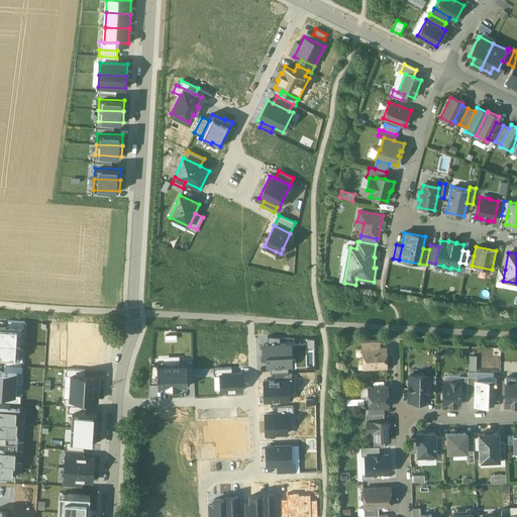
[(466,264),(463,273),(470,274),(472,266),(474,255),(468,254),(466,264)]
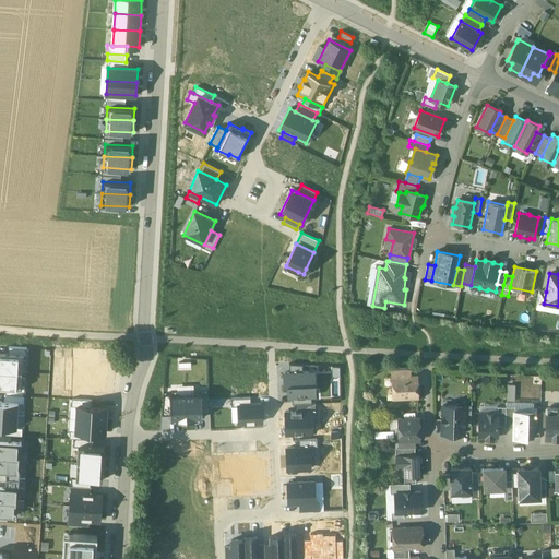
[(546,292),(539,290),(536,304),(544,305),(544,304),(546,292)]
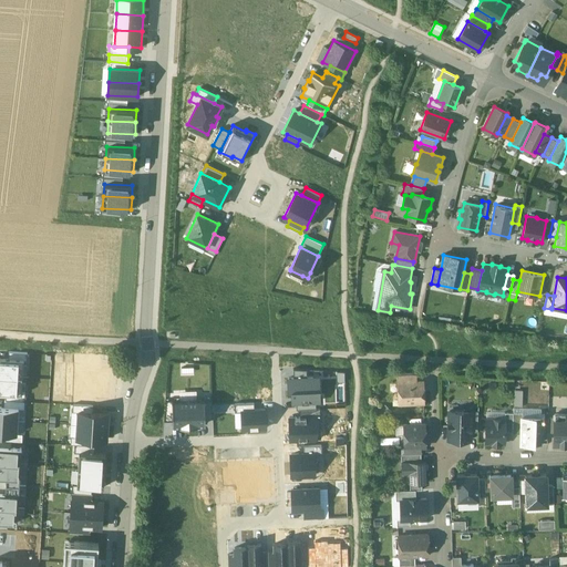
[(28,352),(9,351),(9,358),(24,359),(23,360),(27,361),(28,352)]
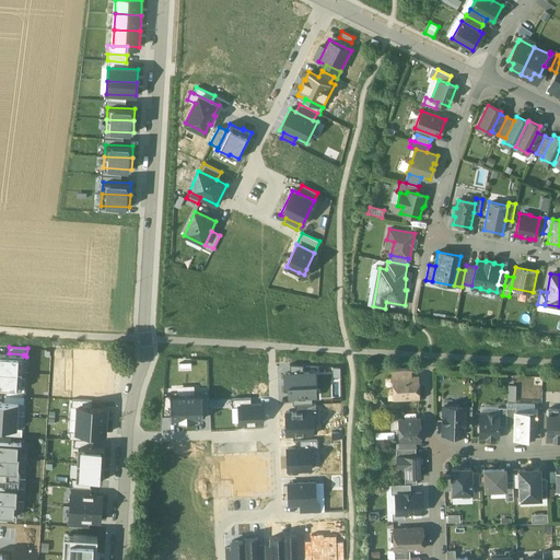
[(0,370),(23,372),(23,356),(24,354),(9,353),(0,352),(0,370)]
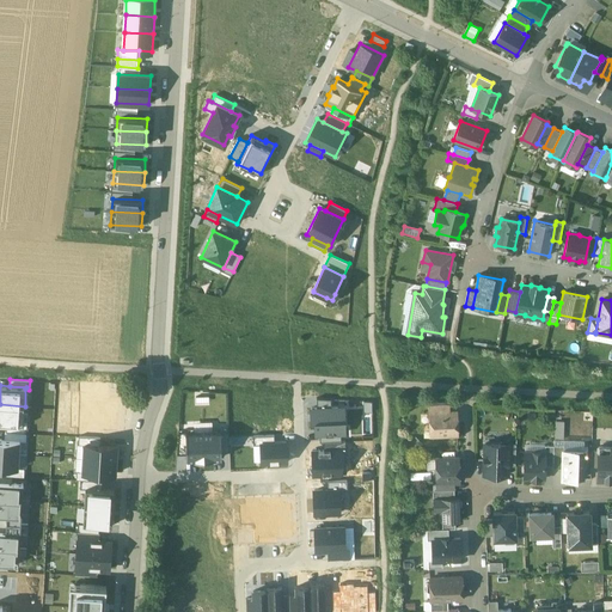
[(25,407),(0,404),(0,423),(7,424),(24,426),(24,424),(25,407)]
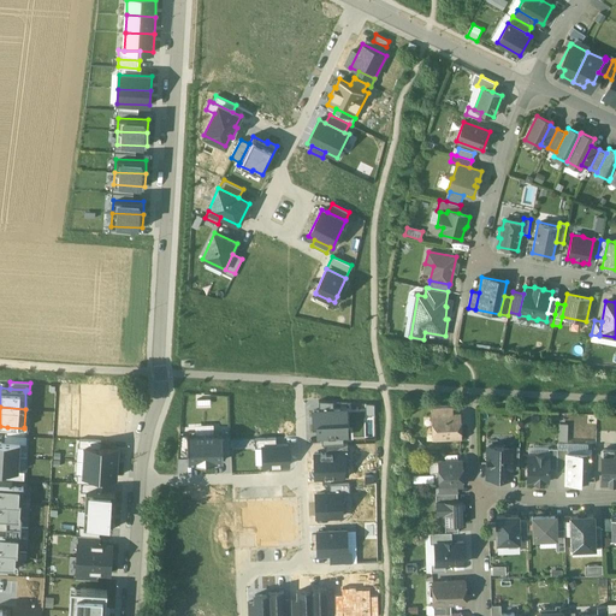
[(319,409),(315,409),(317,437),(321,437),(343,436),(348,436),(347,408),(332,408),(319,409)]
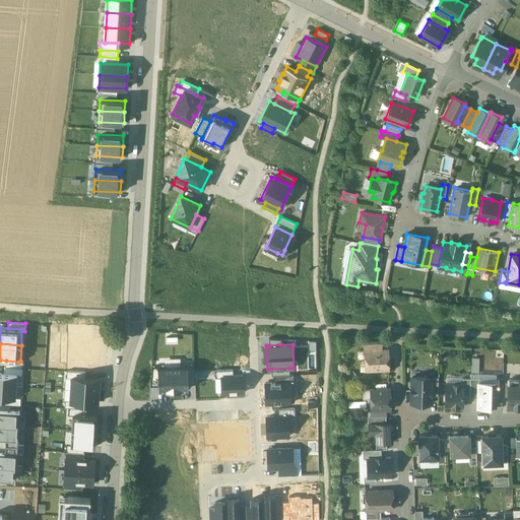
[(381,349),(366,350),(367,369),(388,369),(388,349),(381,349)]
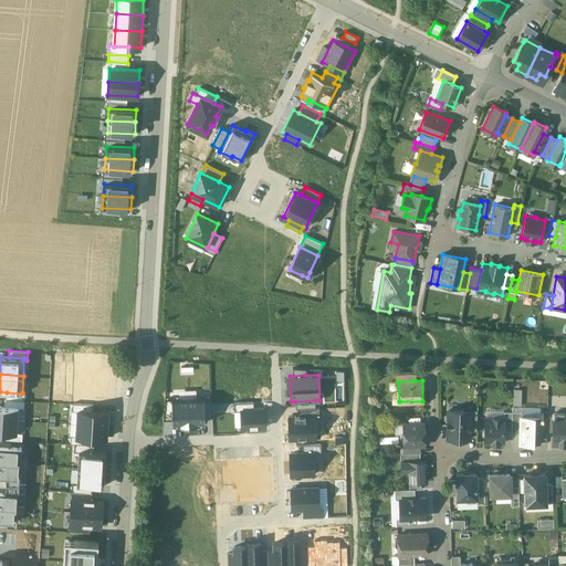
[(203,398),(188,399),(189,425),(205,423),(205,418),(203,398)]
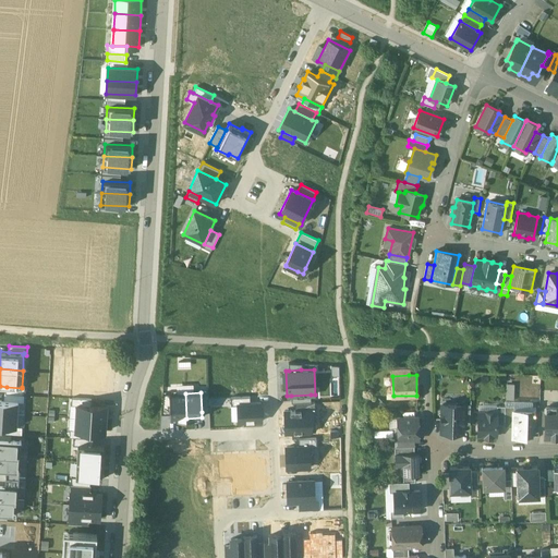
[(185,393),(170,393),(170,413),(170,419),(186,419),(185,393)]
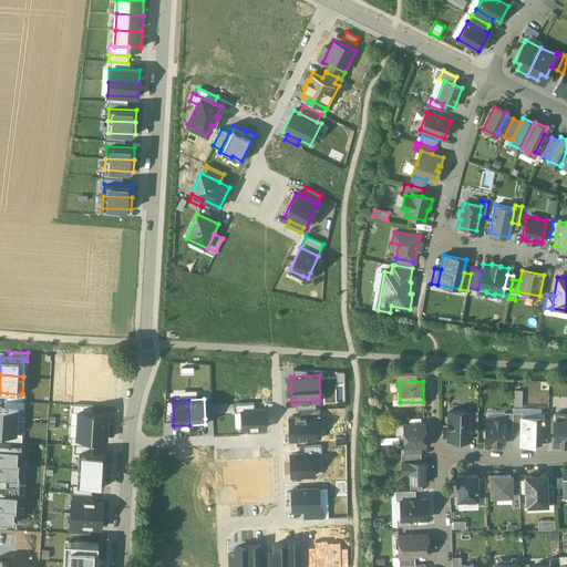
[(255,403),(235,403),(235,412),(241,412),(241,410),(255,410),(255,403)]
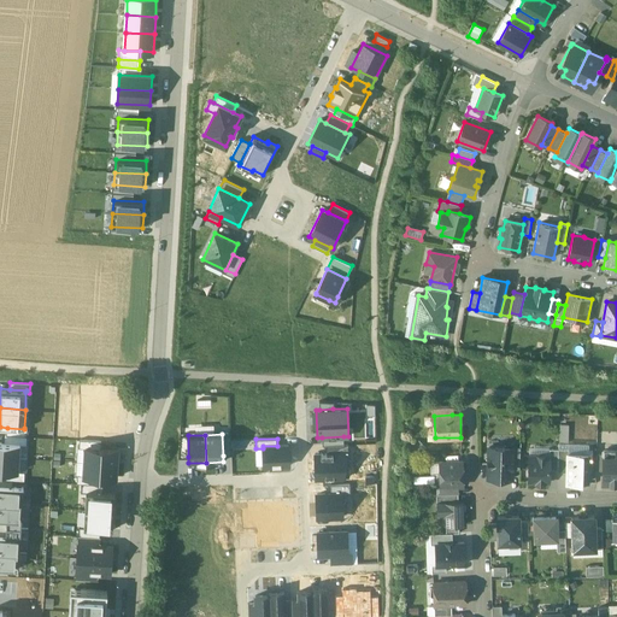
[(0,442),(0,456),(19,458),(21,444),(5,442),(0,442)]
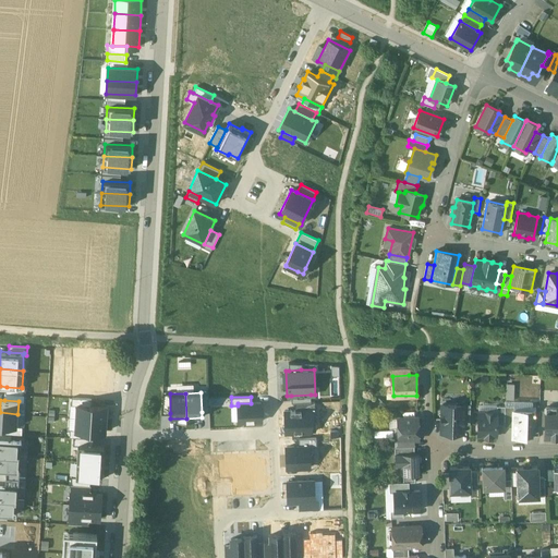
[(251,403),(238,403),(238,405),(238,422),(262,421),(262,402),(251,403)]
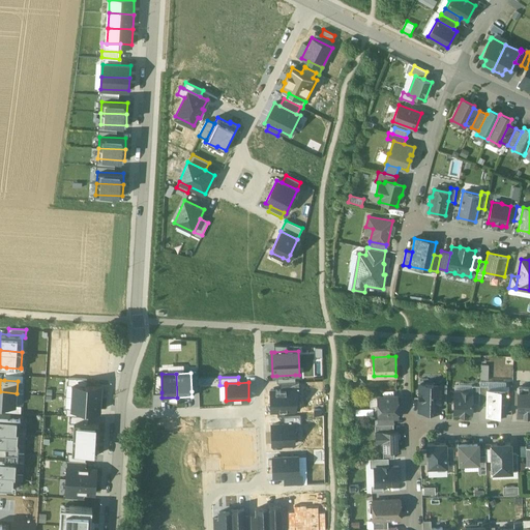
[(74,384),(72,396),(100,399),(101,386),(87,385),(74,384)]
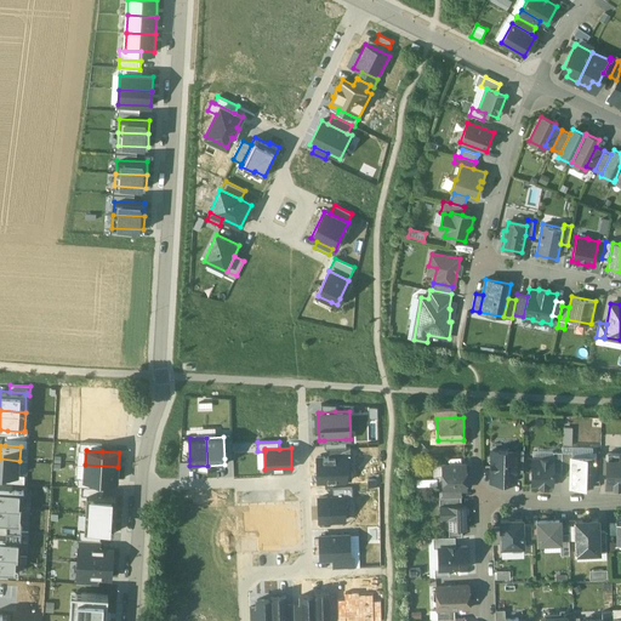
[(517,450),(493,450),(491,482),(516,482),(516,472),(517,450)]
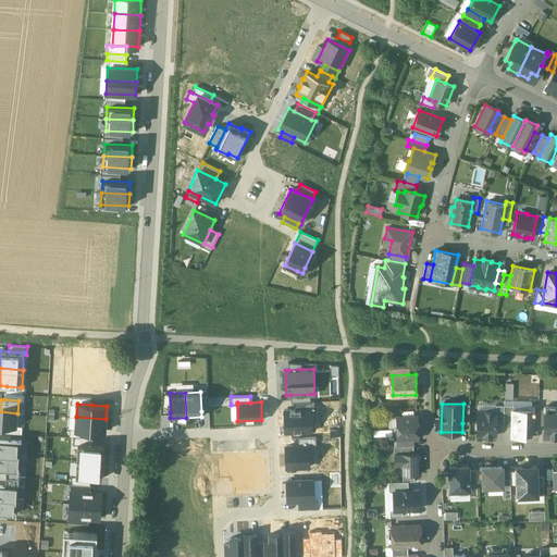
[(512,406),(504,406),(504,423),(504,425),(511,425),(512,409),(512,406)]
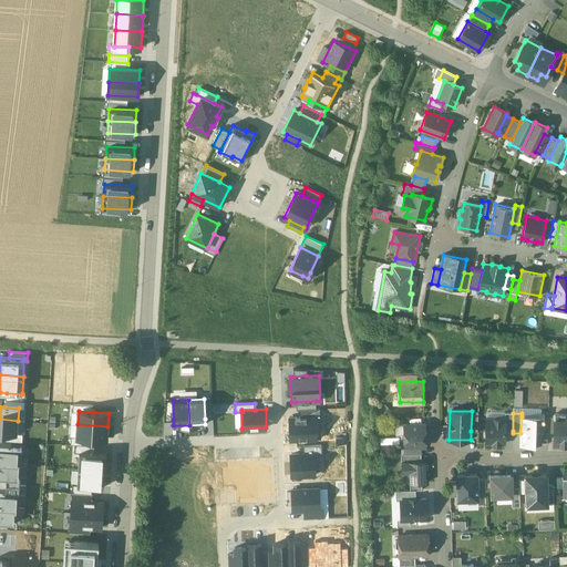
[(566,414),(555,414),(555,418),(554,433),(554,445),(566,445),(566,414)]
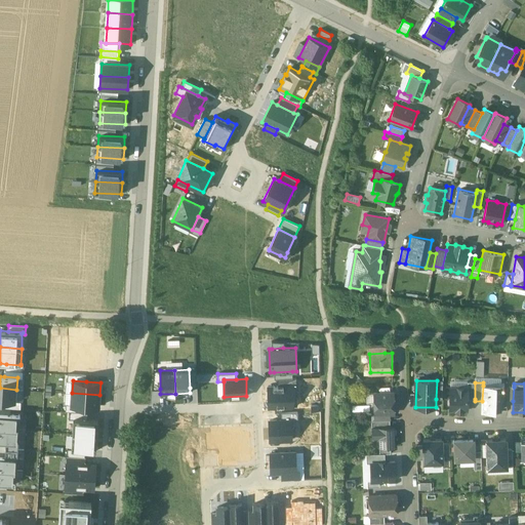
[(297,386),(278,387),(268,387),(269,407),(275,406),(275,413),(281,412),(281,406),(297,406),(297,386)]
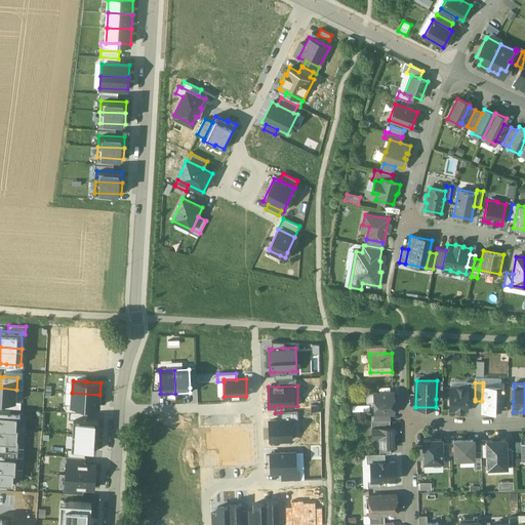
[(483,386),(482,401),(482,410),(494,411),(494,410),(499,410),(500,387),(483,386)]
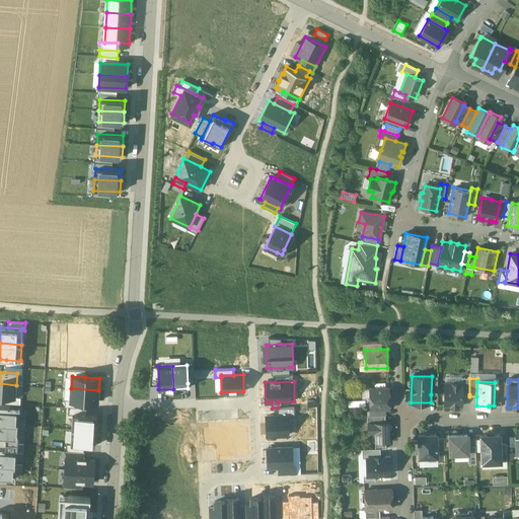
[(16,385),(0,383),(0,396),(2,396),(15,397),(15,396),(16,385)]
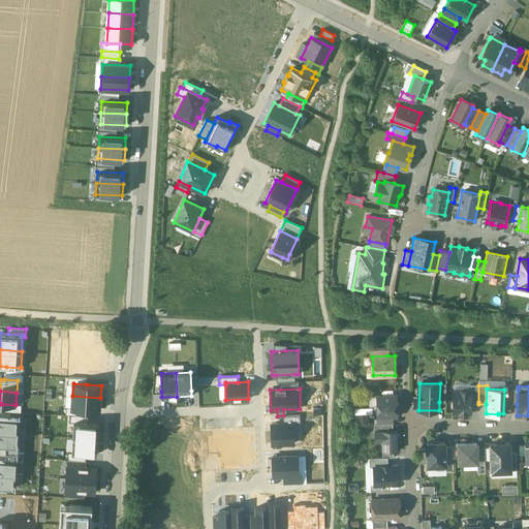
[(470,391),(454,391),(453,413),(470,413),(471,402),(471,391),(470,391)]
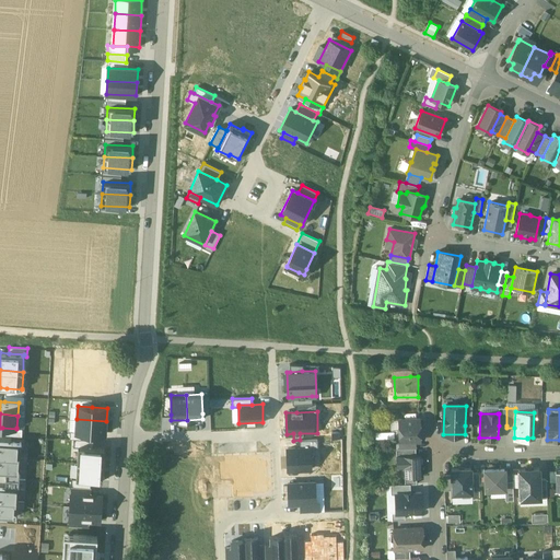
[(106,421),(77,419),(76,432),(90,433),(105,434),(106,421)]
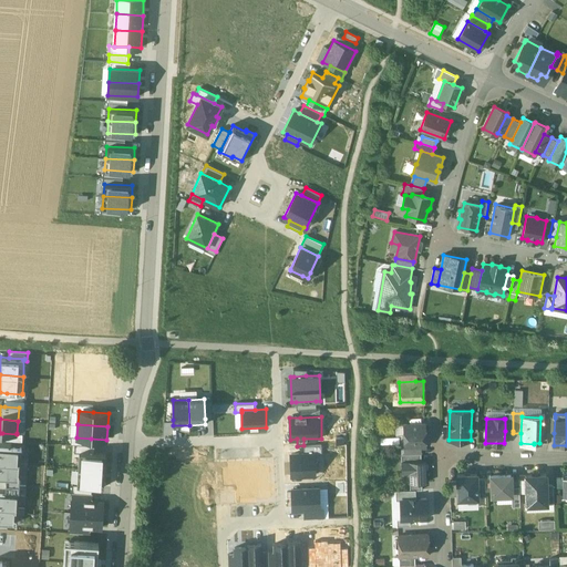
[(424,424),(404,424),(405,446),(421,446),(425,445),(424,424)]
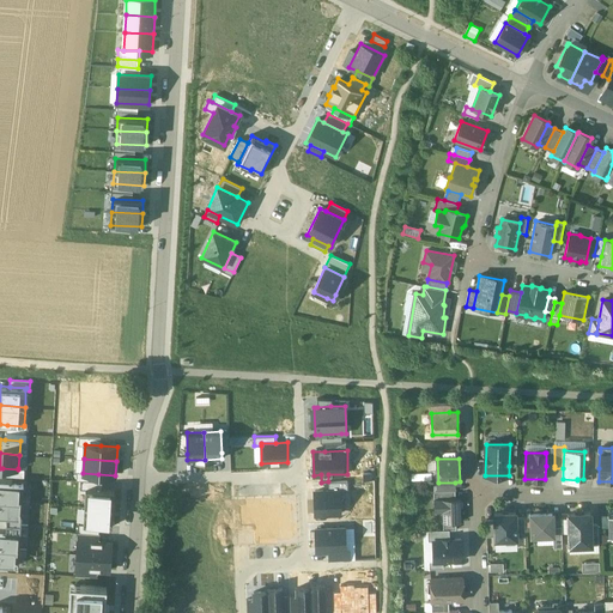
[(0,483),(0,498),(23,501),(24,484),(12,484),(0,483)]
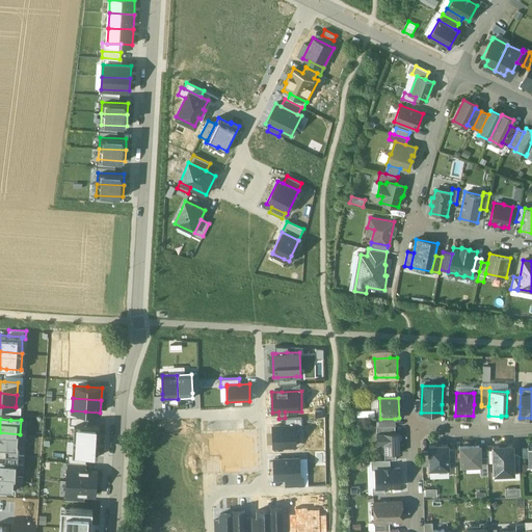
[(75,424),(74,440),(98,441),(99,426),(88,425),(75,424)]
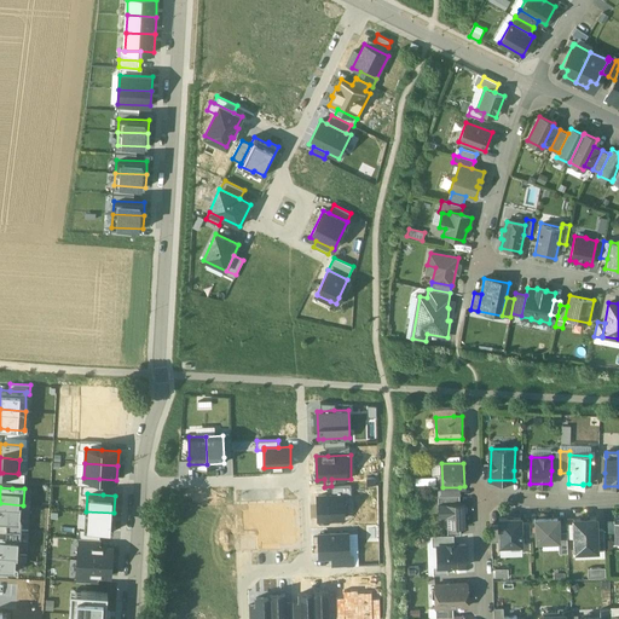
[(343,495),(331,495),(320,496),(320,504),(317,504),(317,520),(345,520),(343,495)]
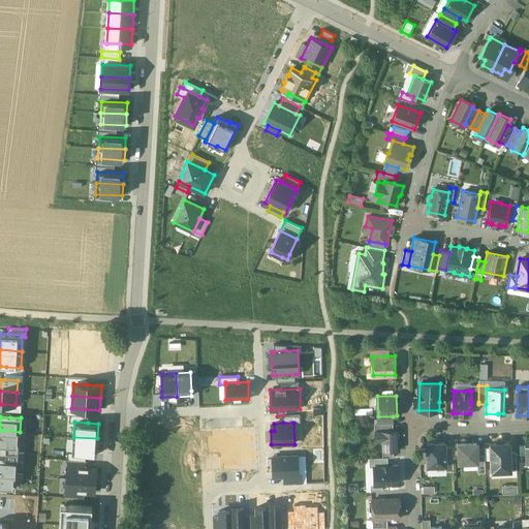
[(393,430),(374,430),(375,440),(381,440),(382,450),(394,450),(398,450),(397,429),(393,430)]
